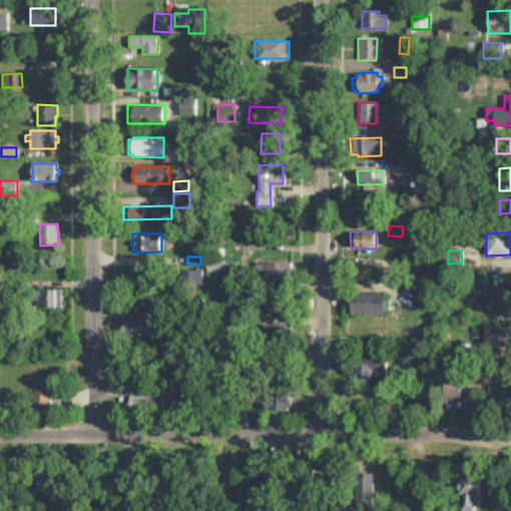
[(426,273),(426,258),(411,258),(411,273),(426,273)]
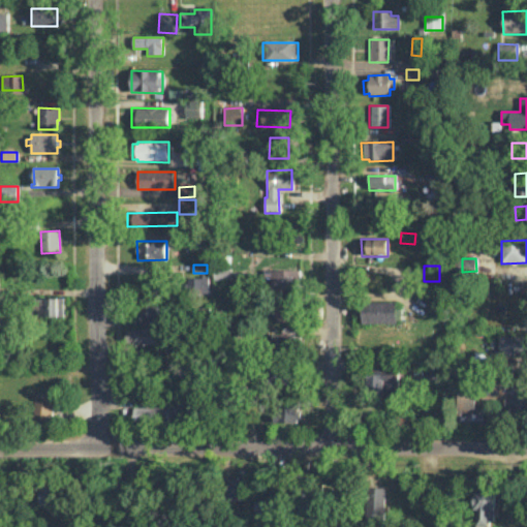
[(214,281),(230,280),(230,269),(214,269),(214,281)]
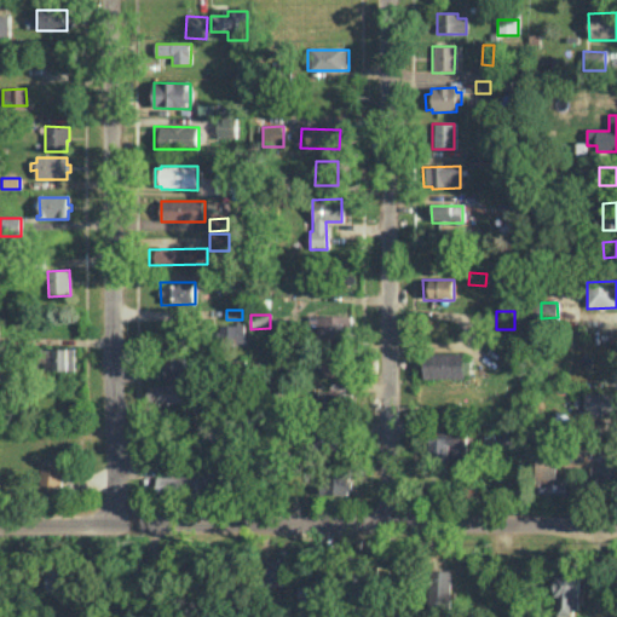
[(351,340),(352,317),(317,316),(317,339),(351,340)]
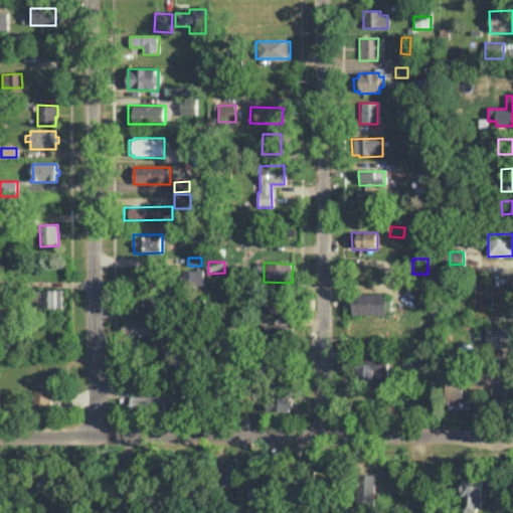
[(203,271),(182,271),(181,285),(203,286),(203,271)]
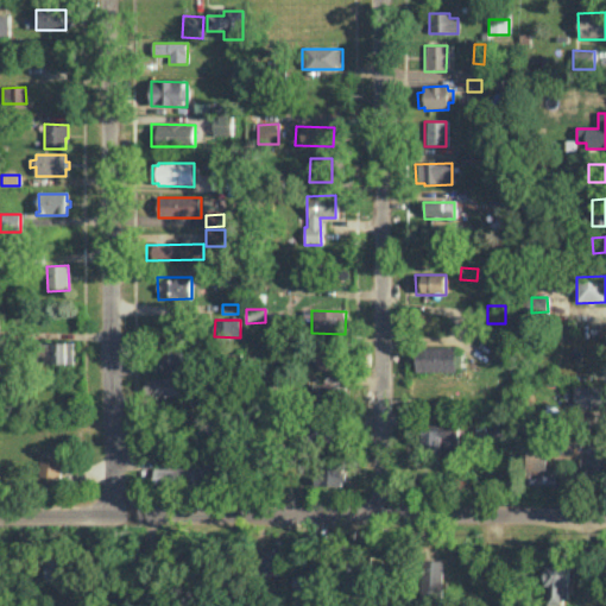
[(73,365),(74,343),(46,343),(45,365),(73,365)]
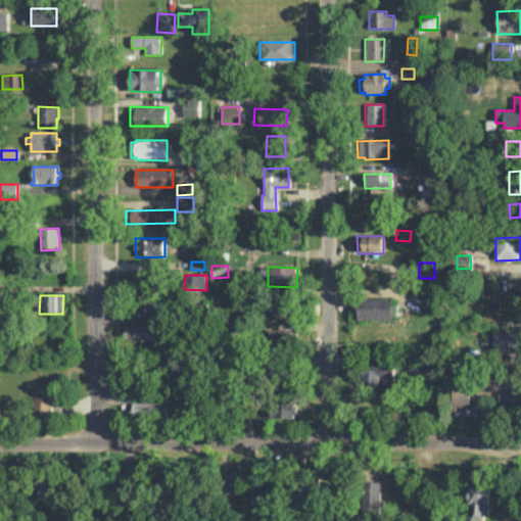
[(290,297),(271,298),(272,320),(291,319),(290,297)]
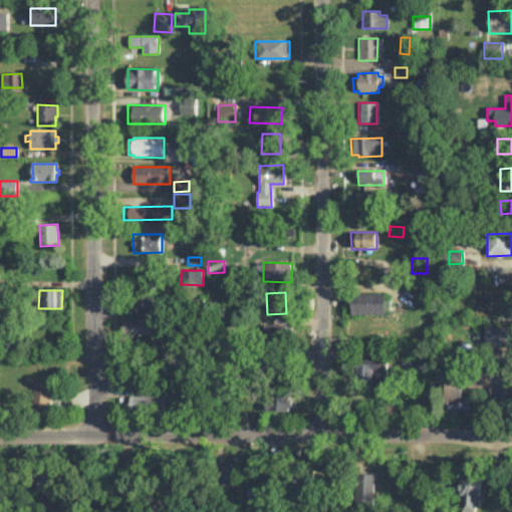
[(154,308),(154,293),(134,294),(134,309),(154,308)]
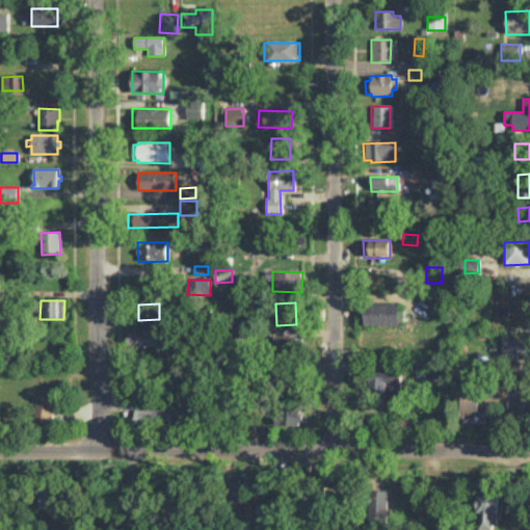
[(398,325),(397,305),(363,305),(364,326),(398,325)]
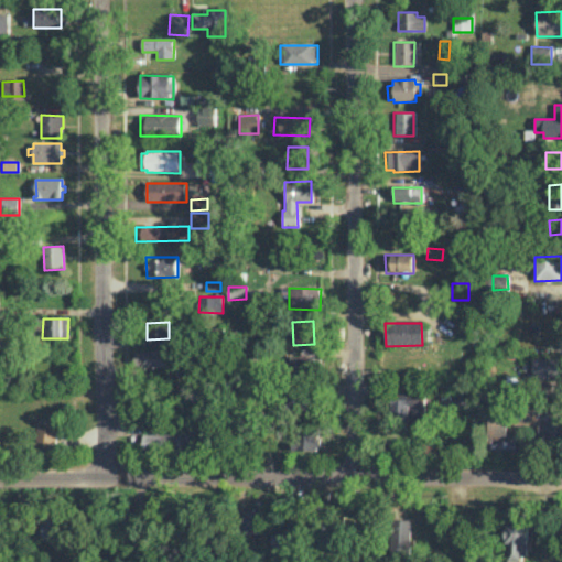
[(171,369),(171,352),(134,350),(134,368),(171,369)]
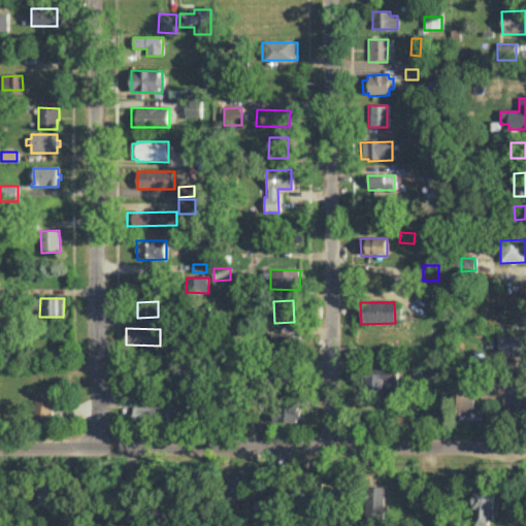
[(273,348),(293,349),(293,335),(273,334),(273,348)]
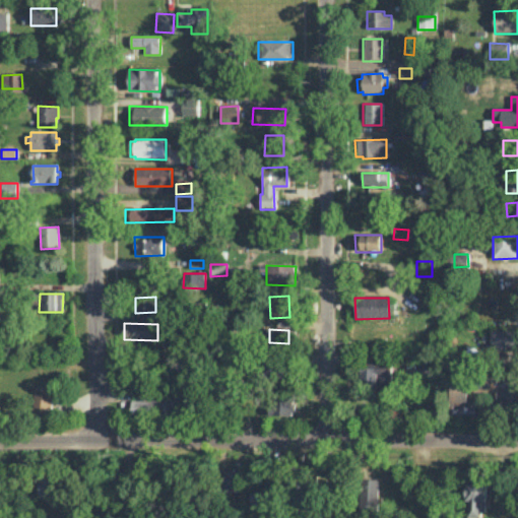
[(513,331),(490,330),(490,349),(513,349),(513,331)]
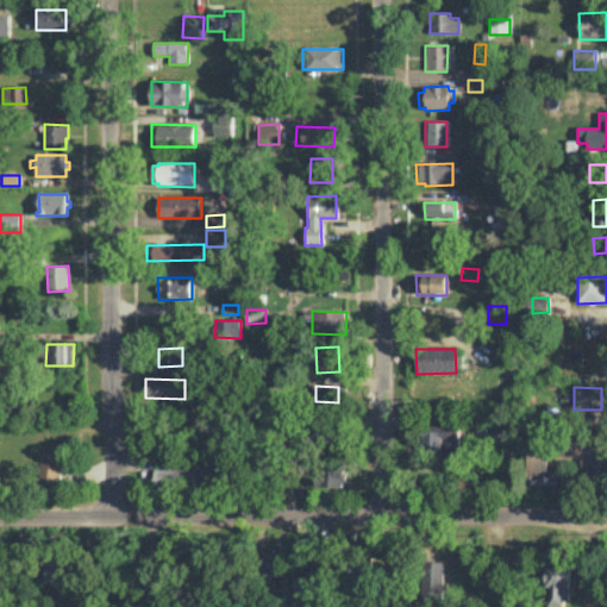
[(512,423),(488,424),(488,443),(512,442),(512,423)]
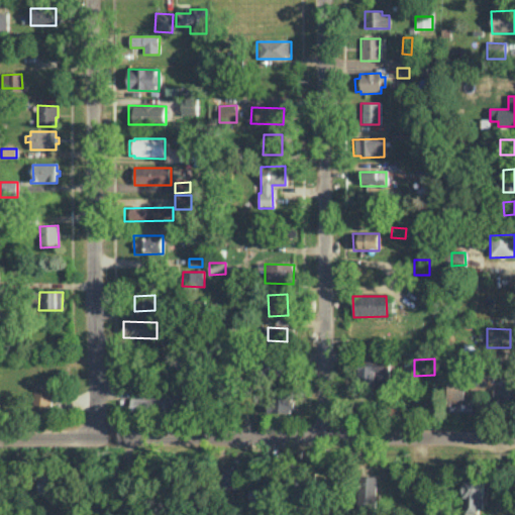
[(390,383),(390,361),(358,361),(359,383),(390,383)]
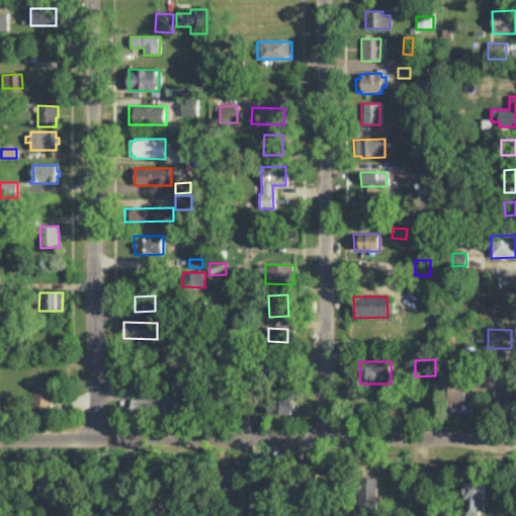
[(446,401),(463,402),(463,378),(446,378),(446,401)]
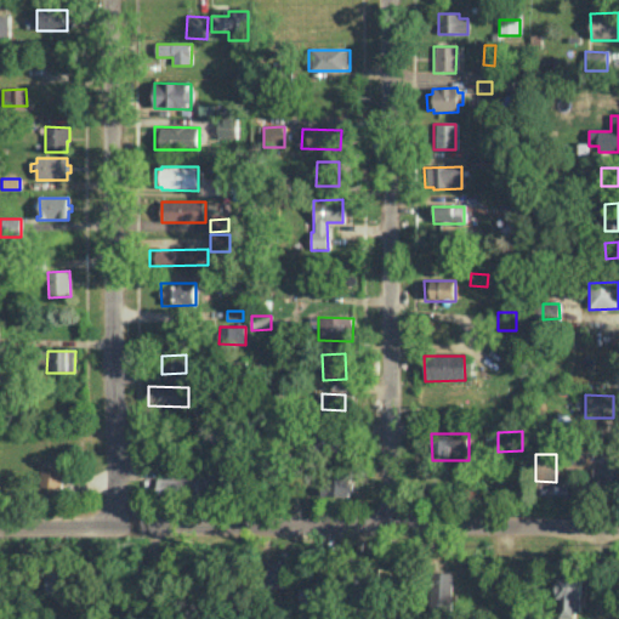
[(592,467),(592,477),(606,478),(605,487),(618,487),(618,456),(602,456),(602,467),(592,467)]
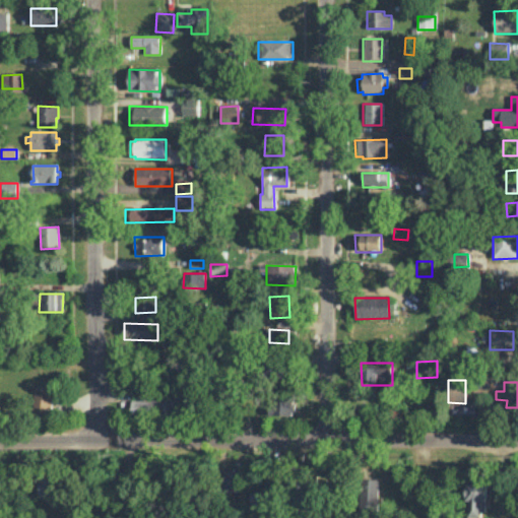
[(51,409),(50,389),(33,389),(33,410),(51,409)]
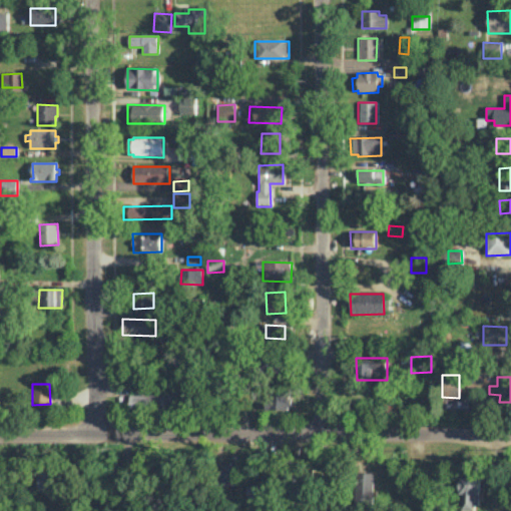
[(288,411),(288,395),(265,394),(264,410),(288,411)]
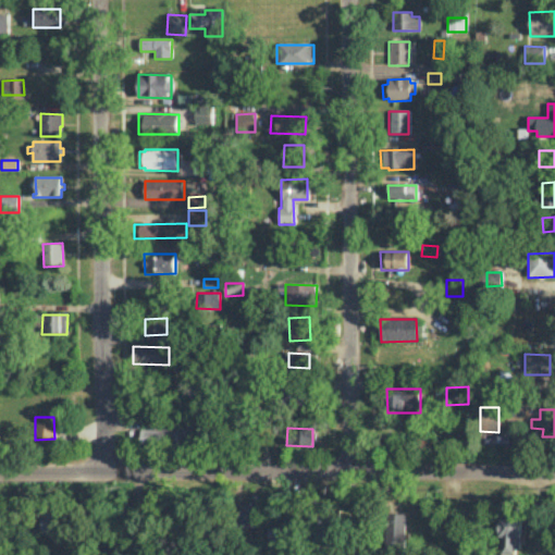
[(175,430),(136,429),(136,444),(175,445),(175,430)]
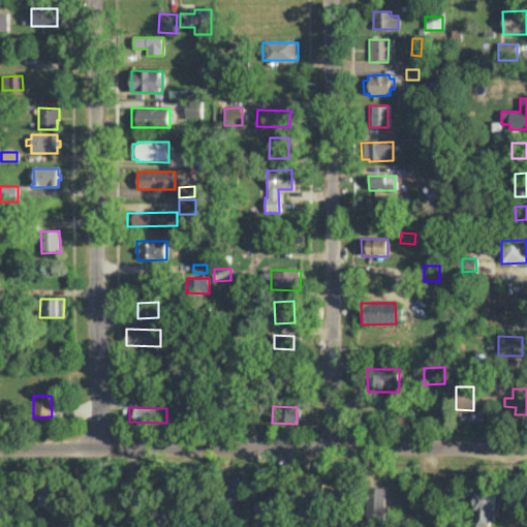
[(36,505),(55,506),(56,489),(37,488),(36,505)]
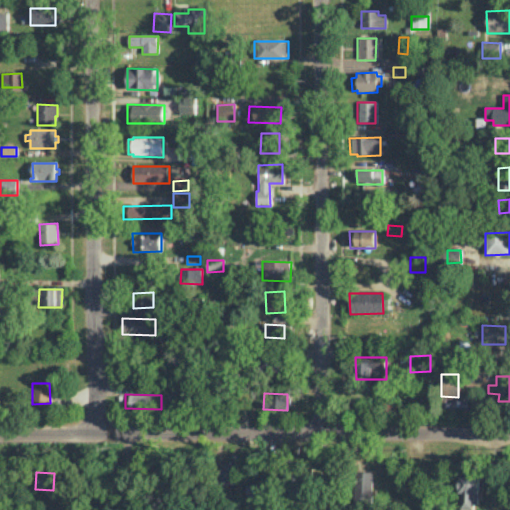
[(370,472),(354,473),(355,509),(370,509),(370,472)]
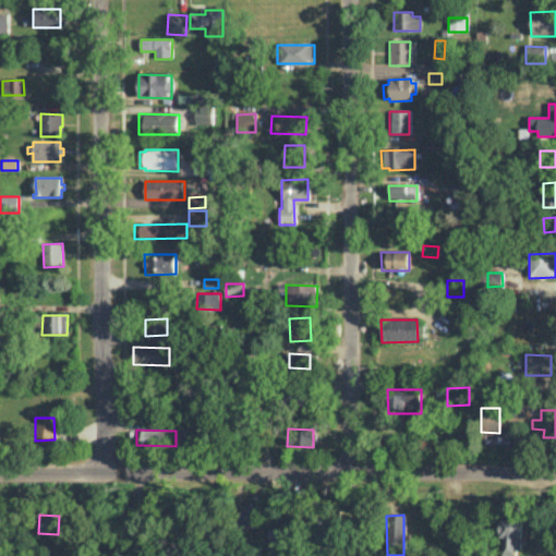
[(498,519),(498,555),(519,555),(519,520),(498,519)]
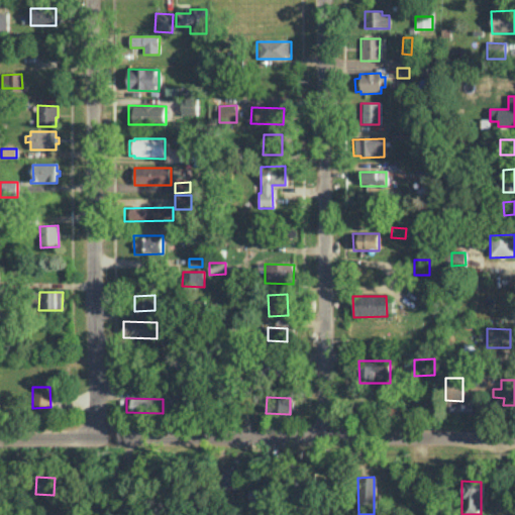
[(247,490),(247,510),(270,509),(269,489),(247,490)]
